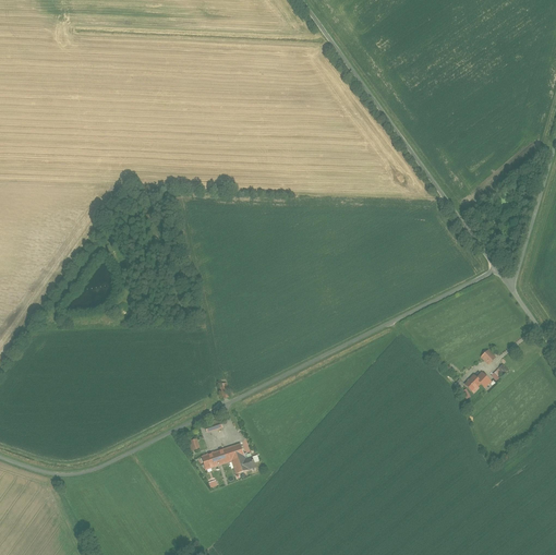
[(494,354),(486,347),(479,354),(486,362),(494,354)]
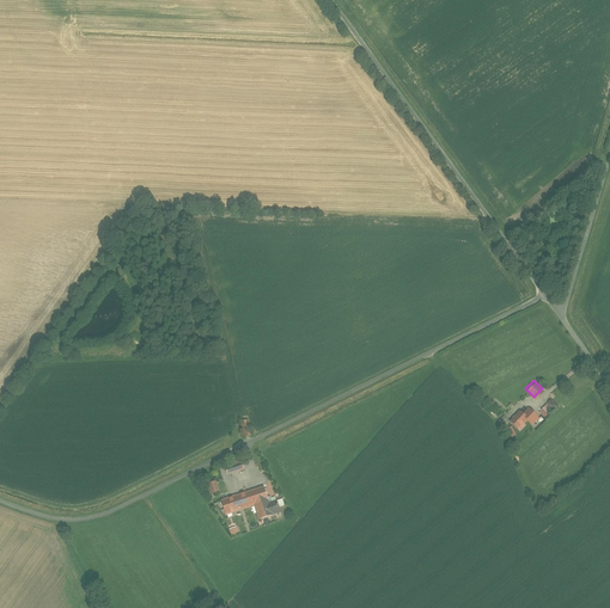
[(550,395),(537,409),(544,415),(557,403),(550,395)]
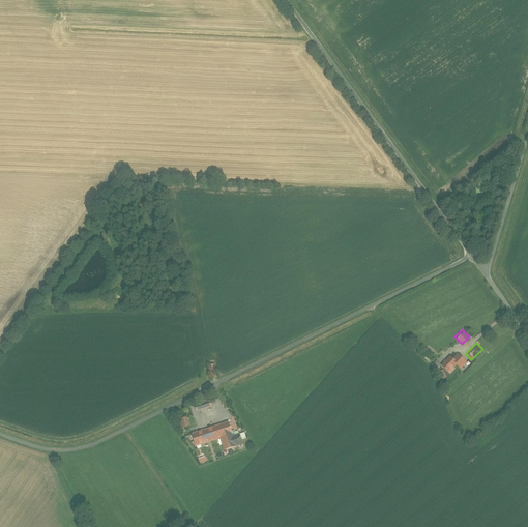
[(448,353),(439,362),(448,372),(457,363),(460,366),(466,359),(457,350),(451,355),(448,353)]
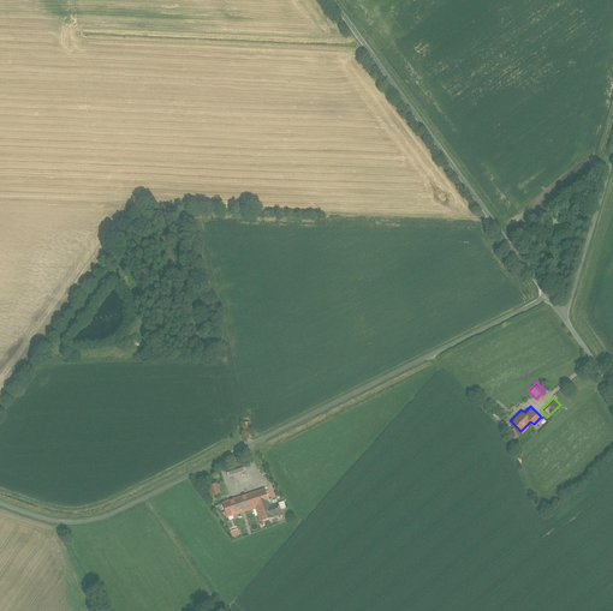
[(499,419),(505,425),(510,419),(505,414),(499,419)]
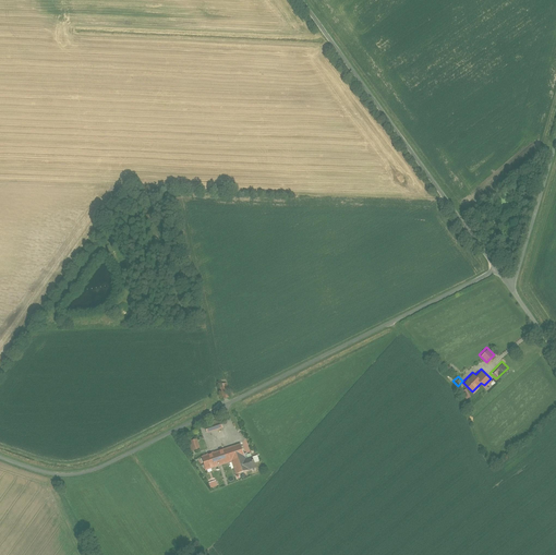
[(225,381),(218,383),(222,397),(229,395),(225,381)]
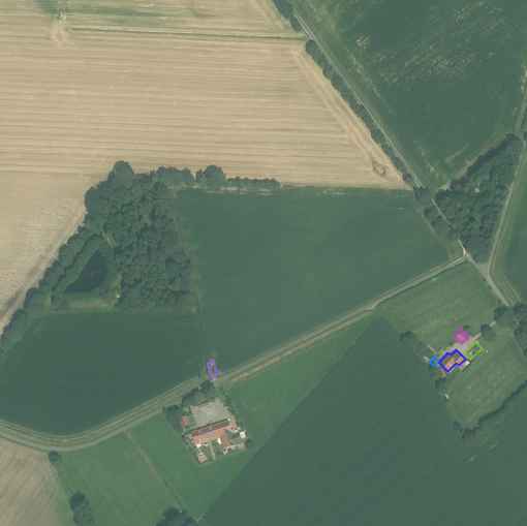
[(193,402),(195,408),(210,402),(209,399),(208,396),(193,402)]
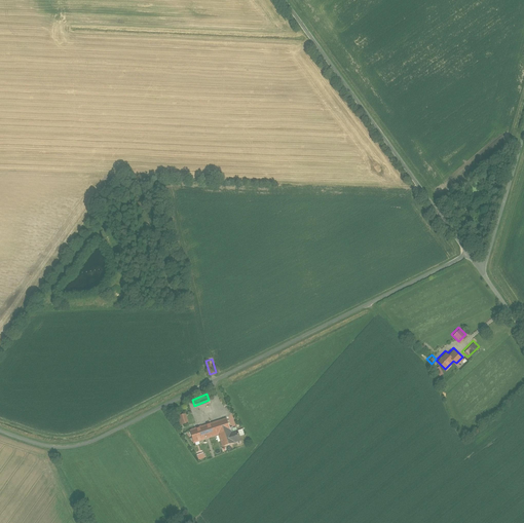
[(184,410),(176,413),(179,423),(188,420),(184,410)]
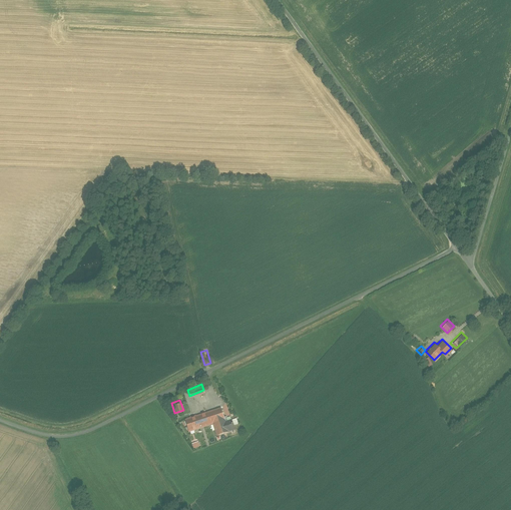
[(220,405),(183,417),(187,430),(211,422),(215,433),(234,427),(233,422),(231,417),(224,419),(220,405)]
